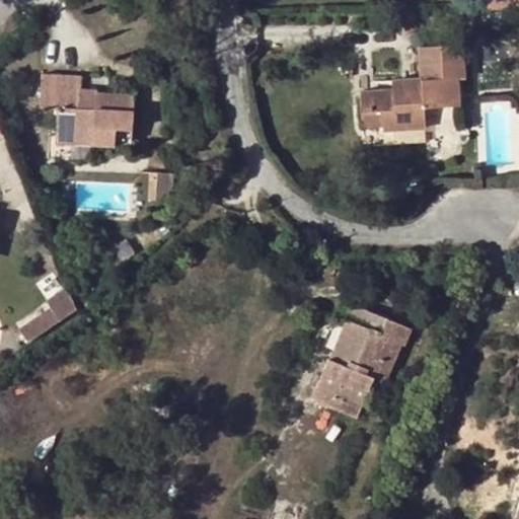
[(518,0),(488,0),(489,10),(518,9),(518,0)]
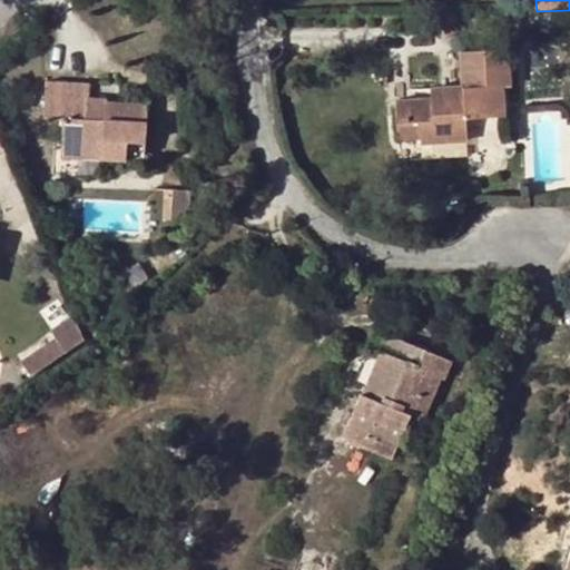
[(507,88),(505,50),(458,53),(461,87),(438,88),(438,100),(429,101),(392,104),(394,127),(418,126),(419,140),(419,147),(464,144),(463,120),(500,118),(499,88),(507,88)]
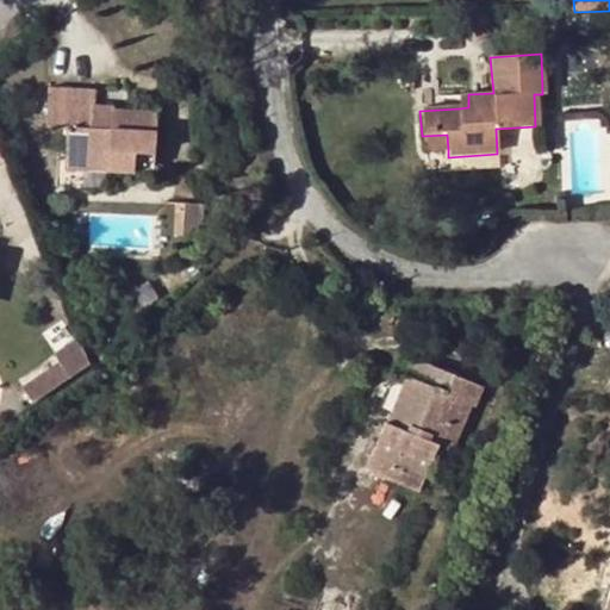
[(112,118),(113,109),(114,106),(94,105),(95,89),(48,88),(45,126),(66,126),(64,153),(82,154),(82,169),(153,172),(156,112),(125,110),(125,118),(112,118)]
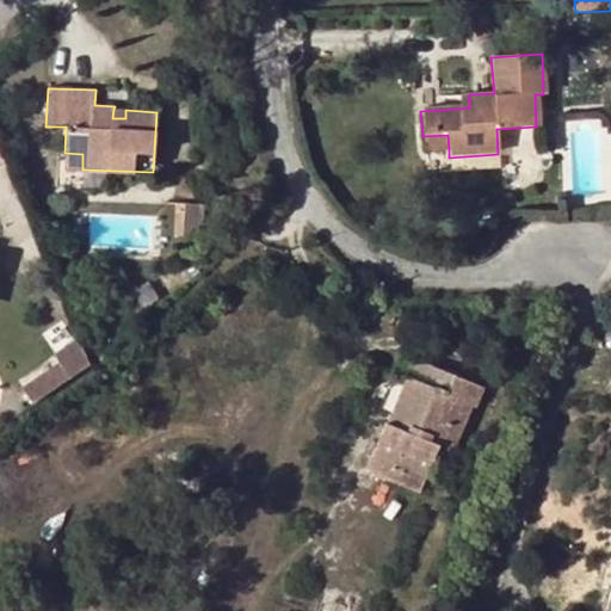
[(469,107),(469,94),(458,96),(460,109),(469,107)]
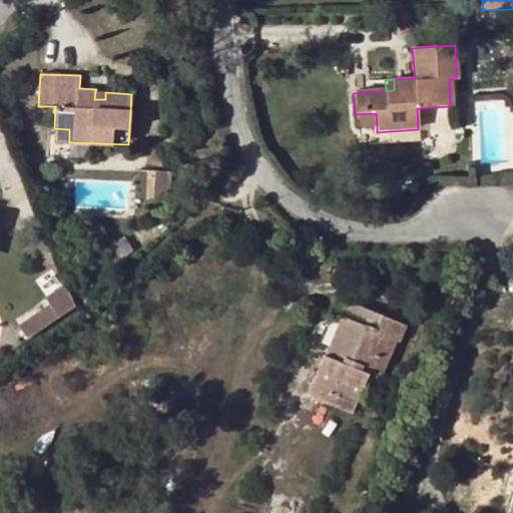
[(105,92),(95,91),(94,99),(105,99),(105,92)]
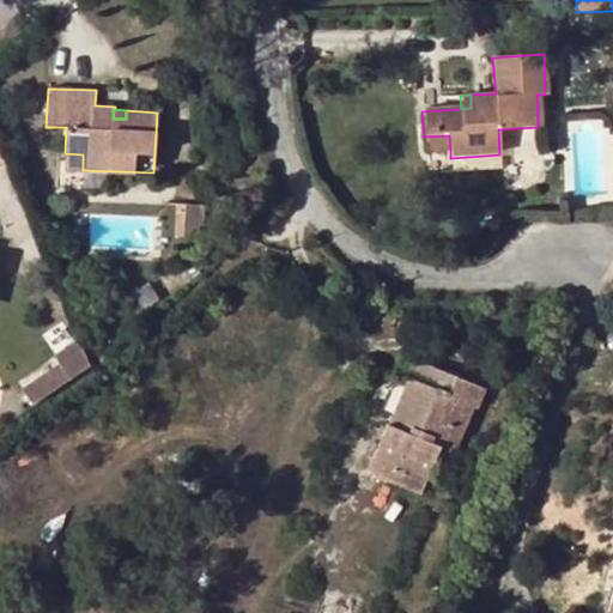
[(424,137),(425,152),(450,151),(449,135),(424,137)]
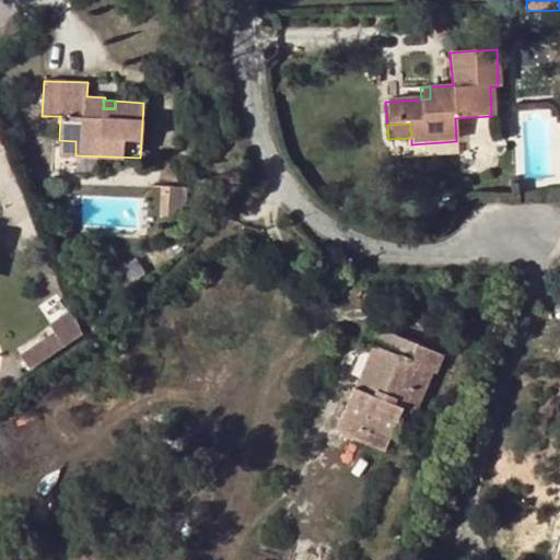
[(76,141),(59,140),(59,154),(76,155),(76,141)]
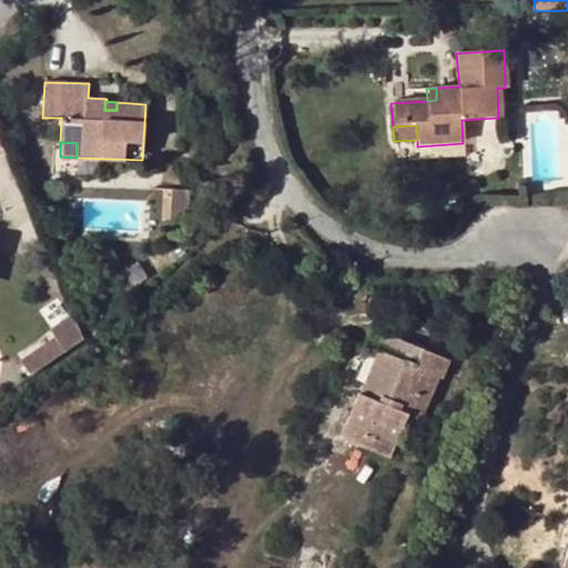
[(182,191),(163,190),(163,219),(170,219),(171,199),(181,200),(182,191)]
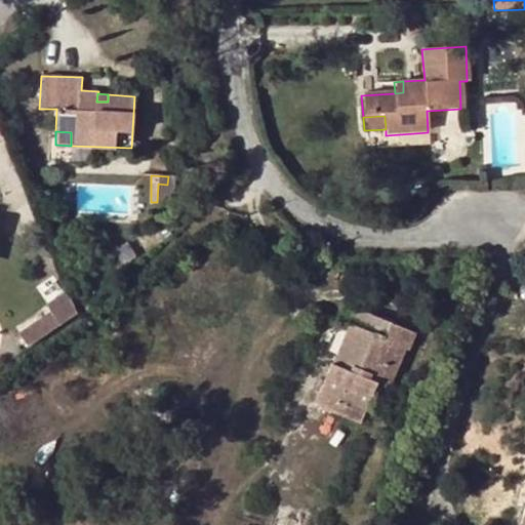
[(158,184),(157,202),(166,202),(167,185),(158,184)]
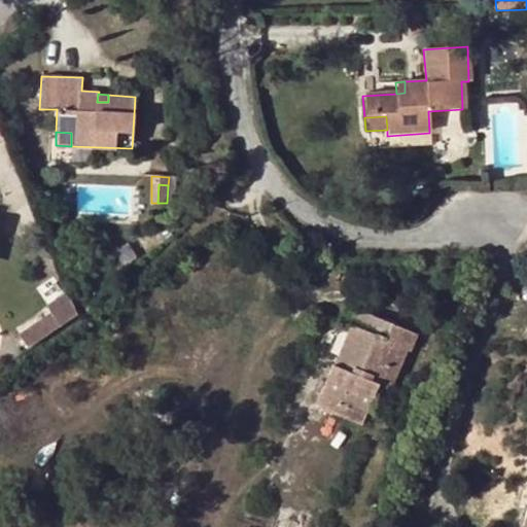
[(16,336),(26,348),(78,312),(65,292),(44,307),(48,314),(16,336)]
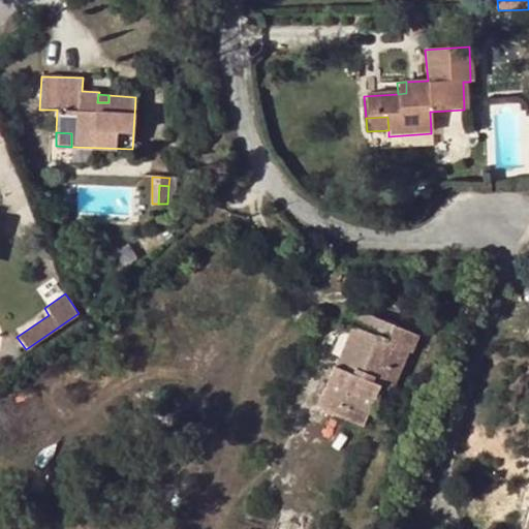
[(334,366),(317,407),(363,426),(378,385),(392,390),(408,350),(399,347),(405,330),(354,310),(349,325),(361,331),(348,362),(355,365),(351,374),(334,366)]
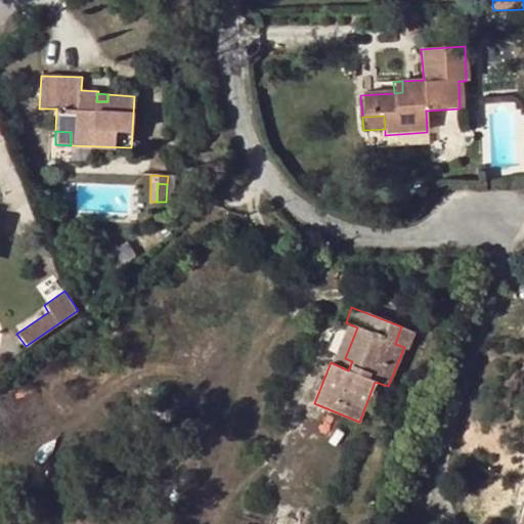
[(346,322),(331,362),(348,370),(352,361),(345,358),(357,328),(346,322)]
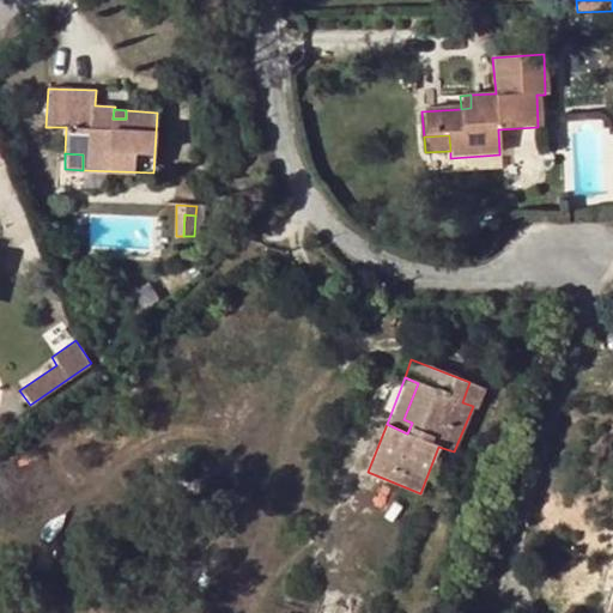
[(477,408),(485,388),(469,382),(462,402),(473,406),(477,408)]
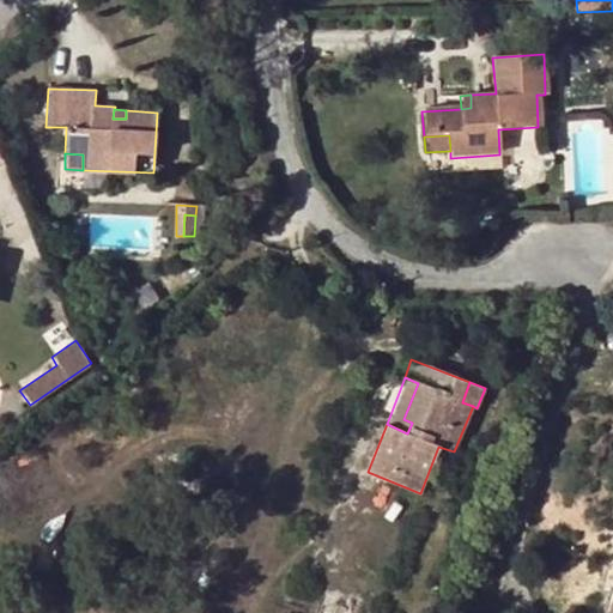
All buildings are outlined.
